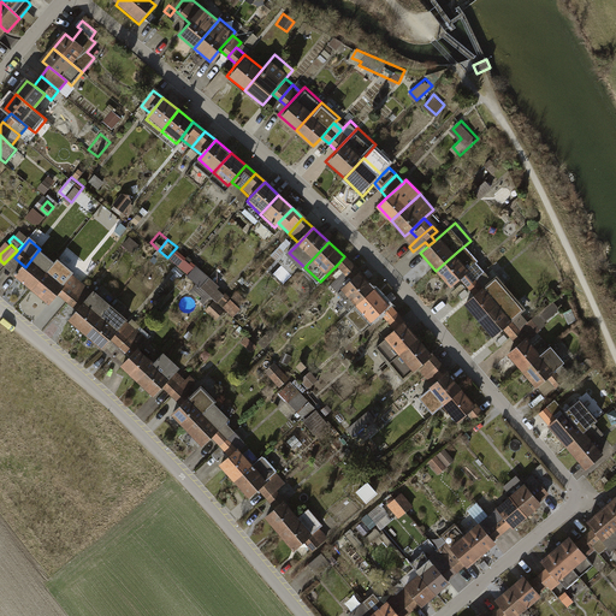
[(17,278),(33,290),(53,264),(37,252),(25,267),(17,278)]
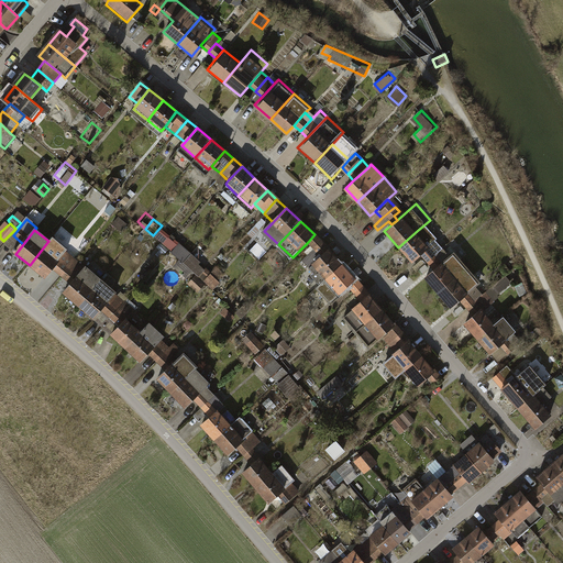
[(398,247),(412,264),(421,255),(431,247),(417,231),(398,247)]
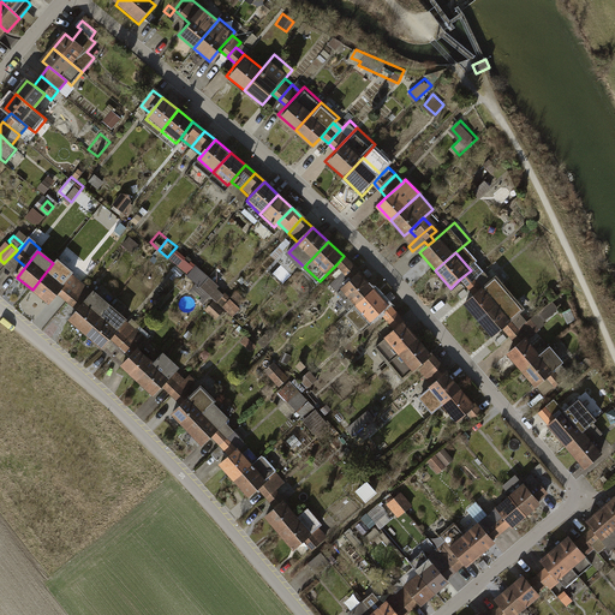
[(353,267),(344,256),(336,264),(345,274),(353,267)]
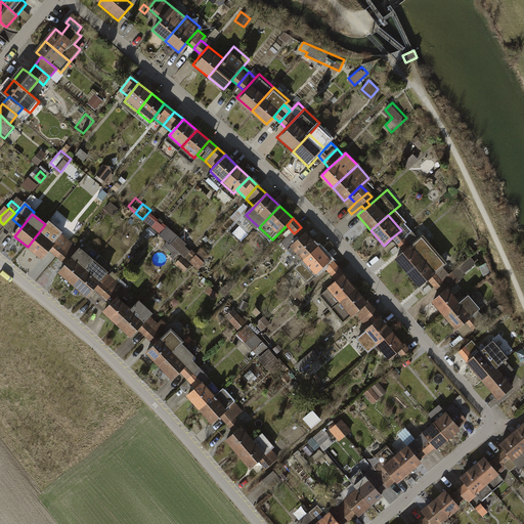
[(28,247),(41,257),(47,250),(58,235),(45,224),(28,247)]
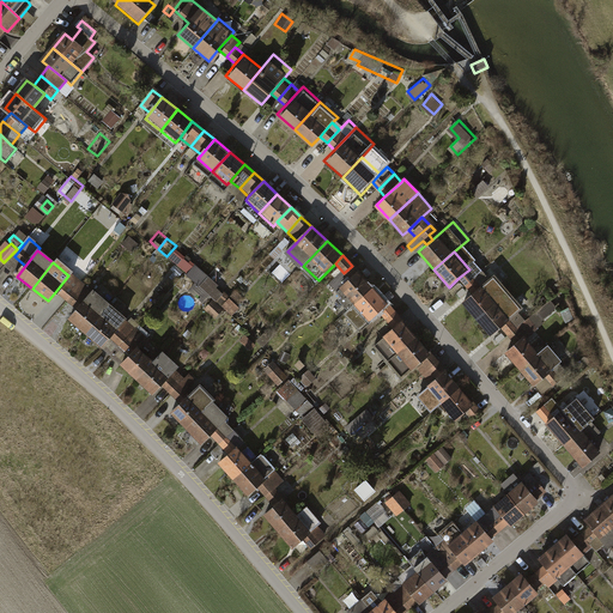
[(198,281),(200,283),(210,272),(198,262),(188,274),(198,281)]
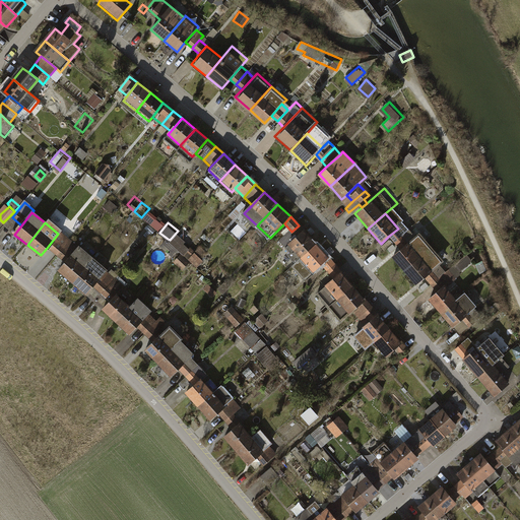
[(289,247),(306,233),(299,225),(291,232),(283,240),(289,247)]
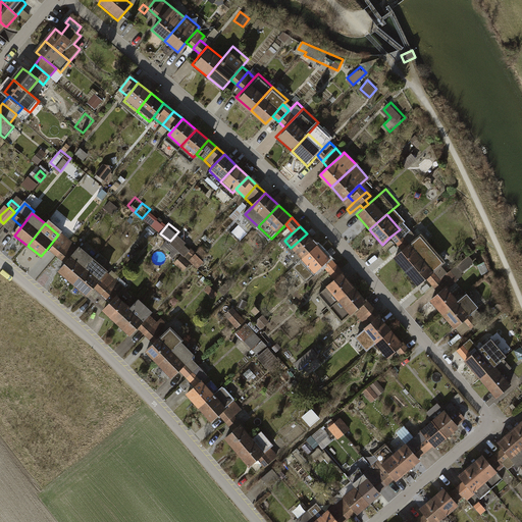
[(390,237),(396,244),(408,232),(403,226),(400,229),(390,237)]
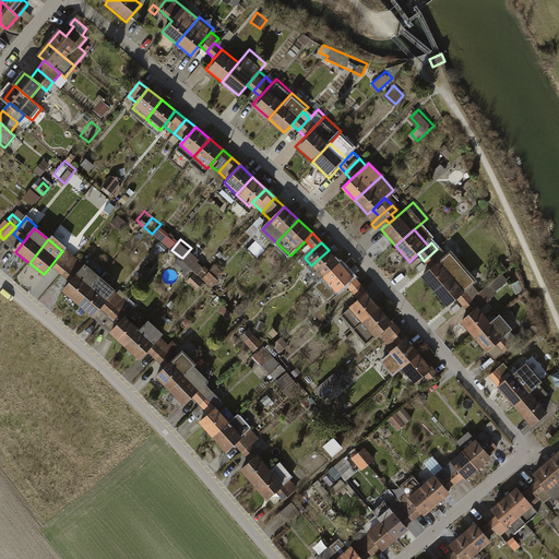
[(202,257),(191,248),(182,258),(197,270),(202,273),(207,265),(200,259),(202,257)]
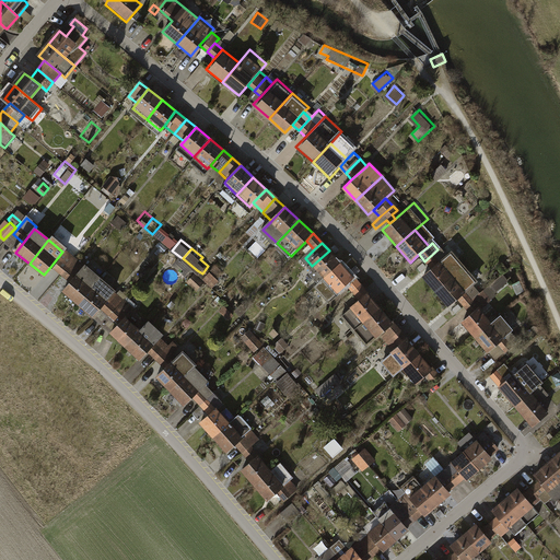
[(50,267),(60,277),(74,258),(65,249),(62,252),(50,267)]
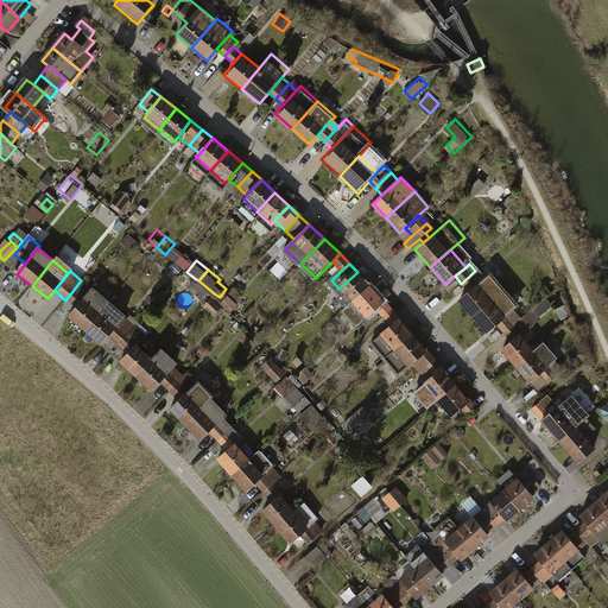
[(461,284),(467,290),(475,284),(481,278),(475,271),(461,284)]
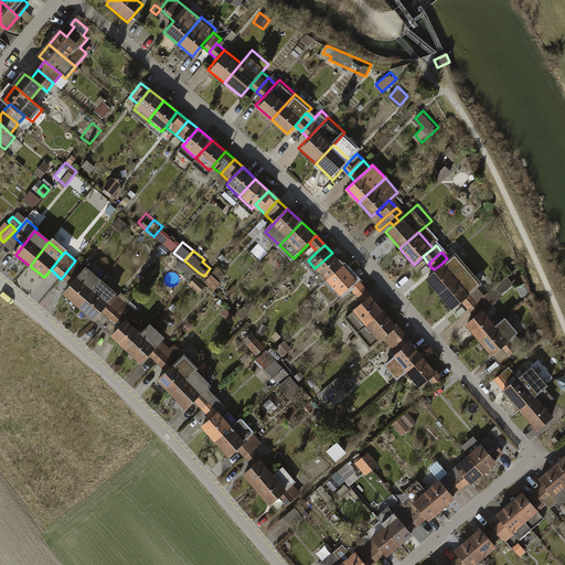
[(318,277),(322,283),(342,265),(332,253),(315,268),(320,275),(318,277)]
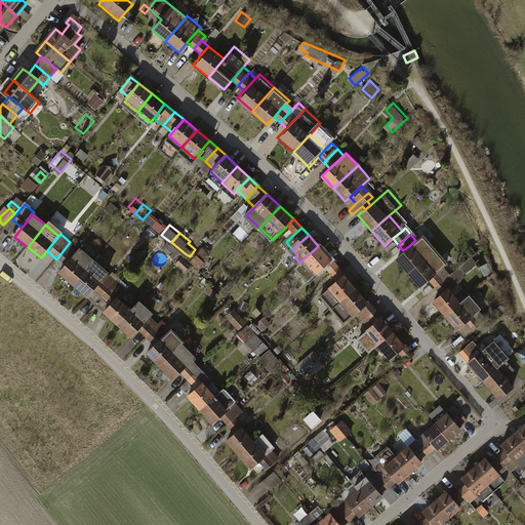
[(164,247),(179,259),(185,253),(171,242),(169,241),(164,247)]
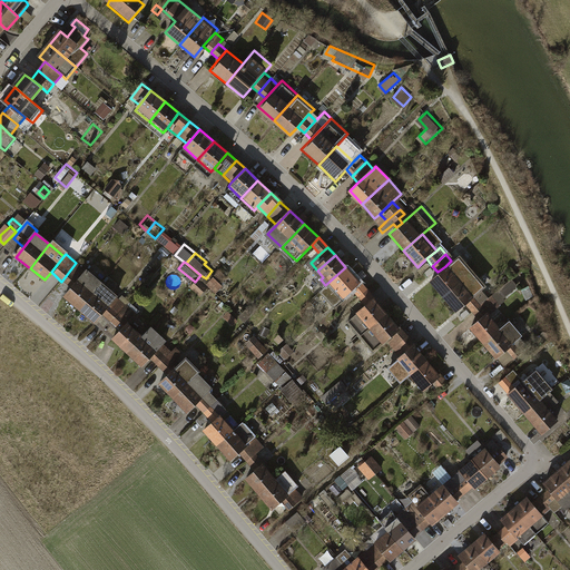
[(61,282),(71,291),(86,272),(76,263),(61,282)]
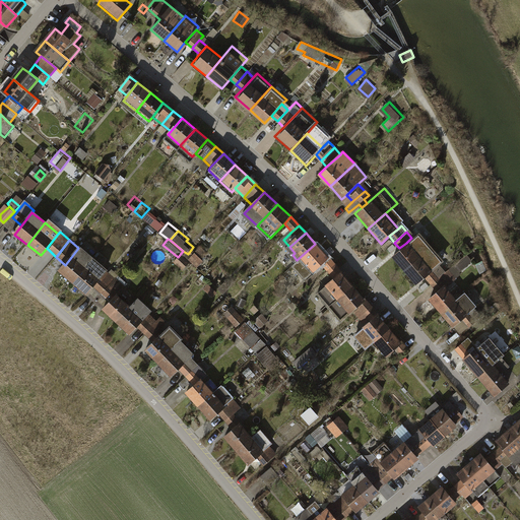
[(391,256),(403,270),(418,257),(406,243),(399,248),(391,256)]
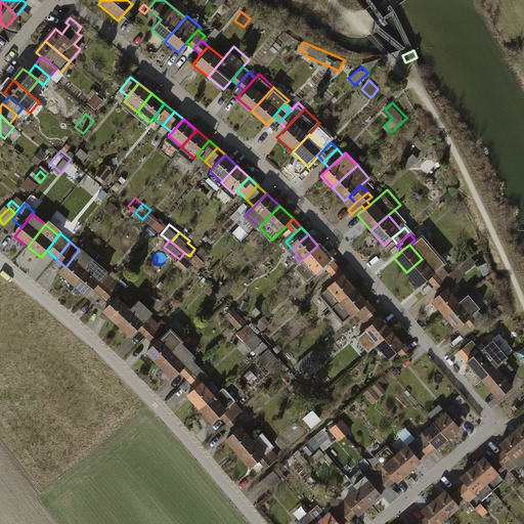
[(297,265),(306,276),(320,264),(328,257),(317,246),(299,262),(297,265)]
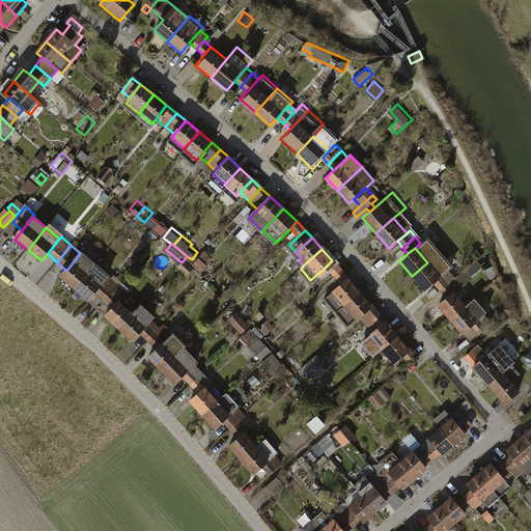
[(60,277),(74,288),(94,262),(81,252),(80,253),(66,271),(60,277)]
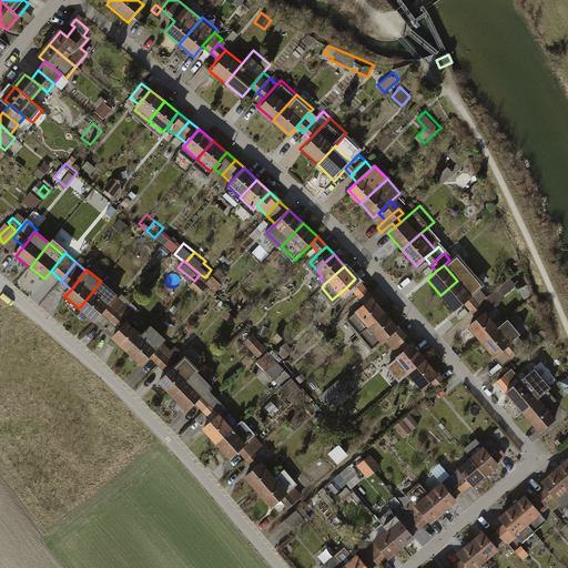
[(208,281),(215,288),(222,283),(214,274),(208,281)]
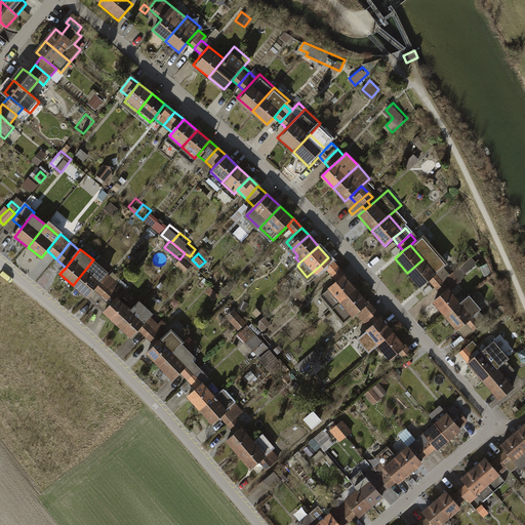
[(456,266),(462,273),(475,263),(469,256),(456,266)]
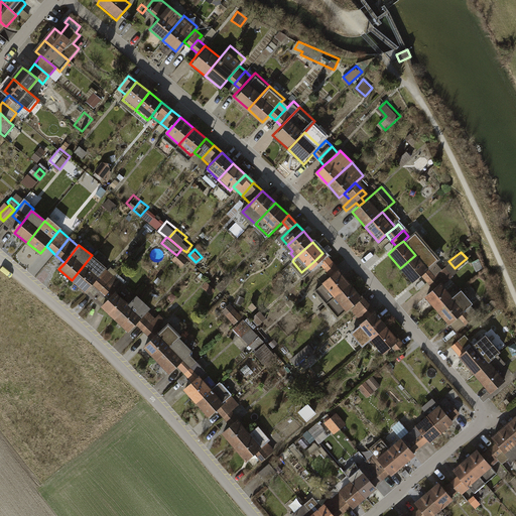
[(323,268),(330,262),(323,253),(315,260),(323,268)]
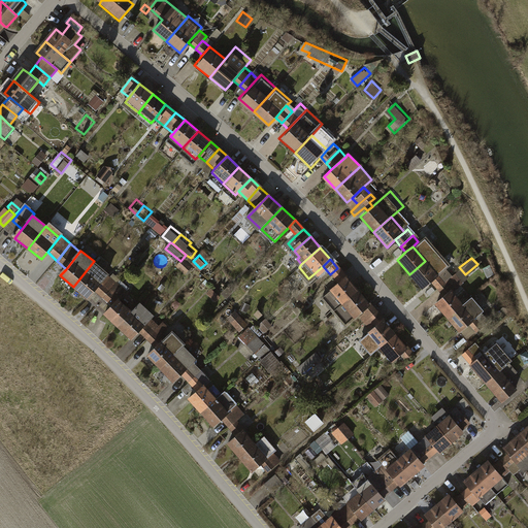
[(73,287),(87,297),(96,286),(107,271),(94,261),(73,287)]
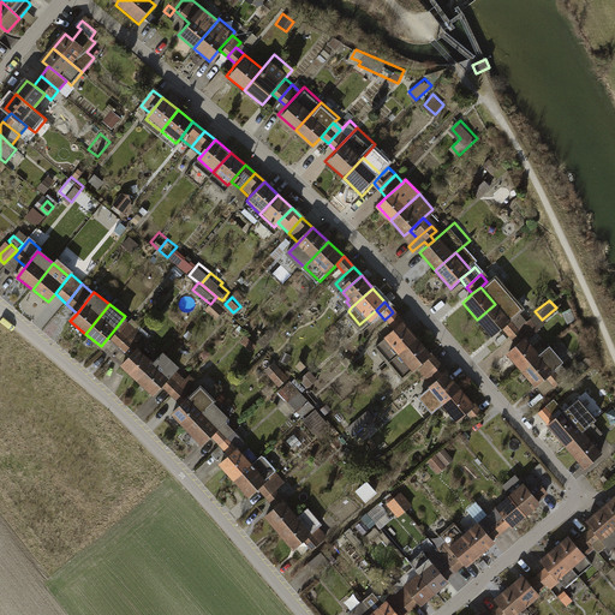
[(477,320),(491,335),(501,328),(509,320),(495,304),(477,320)]
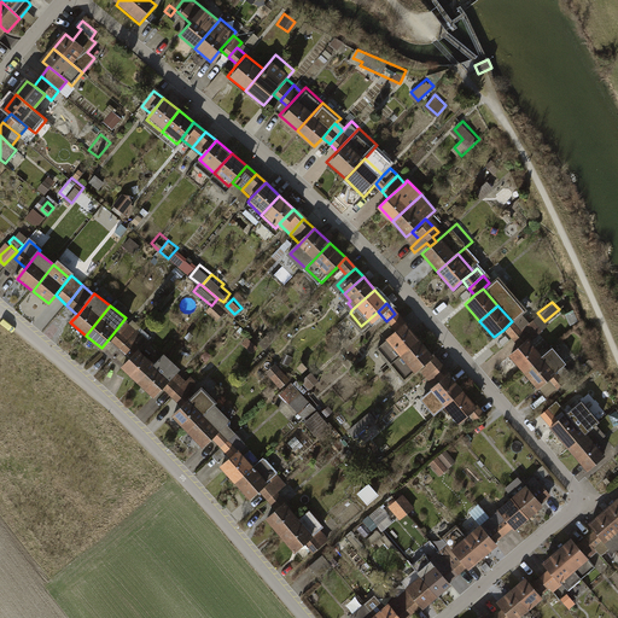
[(395,332),(404,325),(395,314),(386,321),(395,332)]
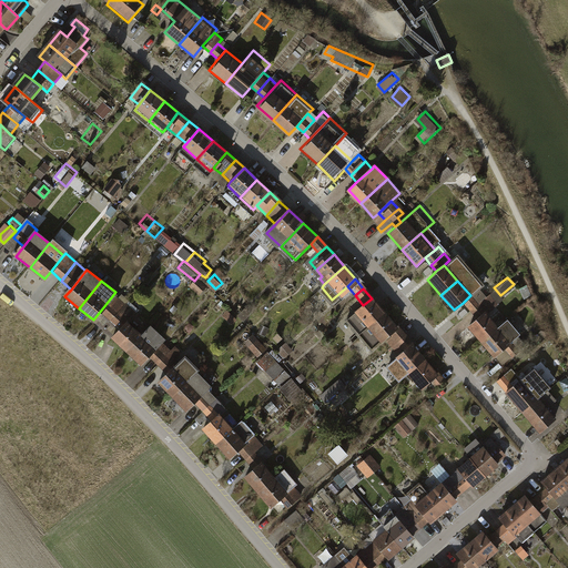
[(463,303),(469,311),(484,297),(477,290),(470,295),(463,303)]
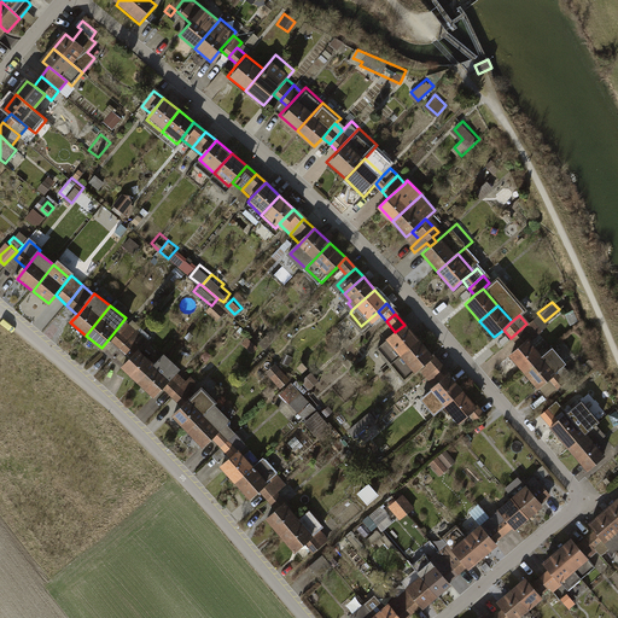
[(112,334),(123,344),(129,337),(140,324),(133,318),(129,321),(126,318),(112,334)]
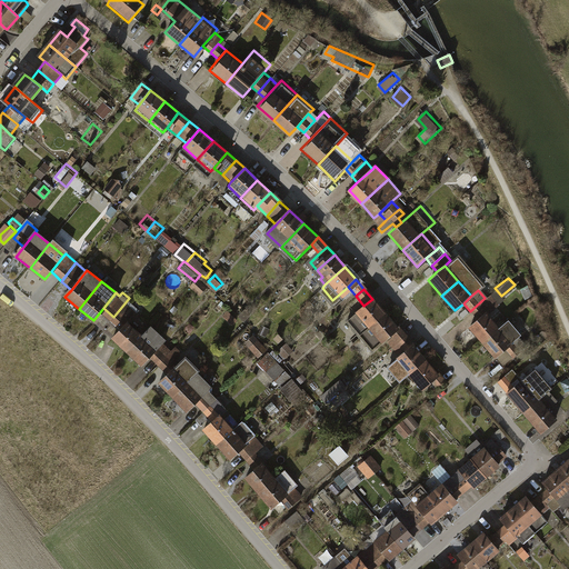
[(470,311),(477,319),(483,313),(492,307),(485,298),(470,311)]
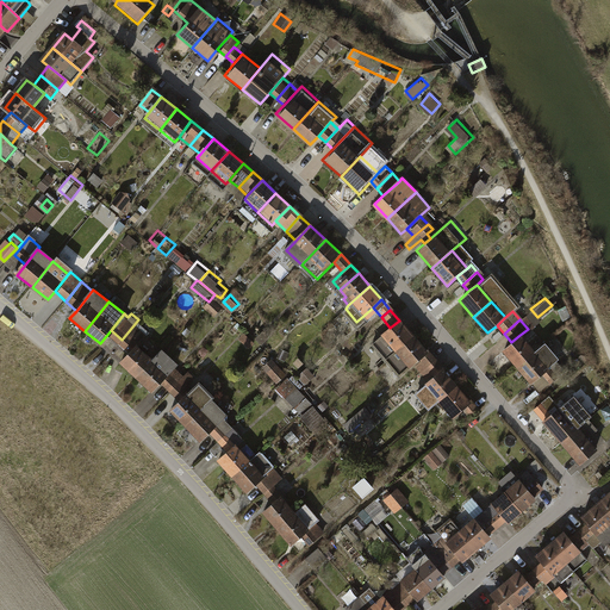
[(372,344),(385,359),(412,335),(399,321),(372,344)]
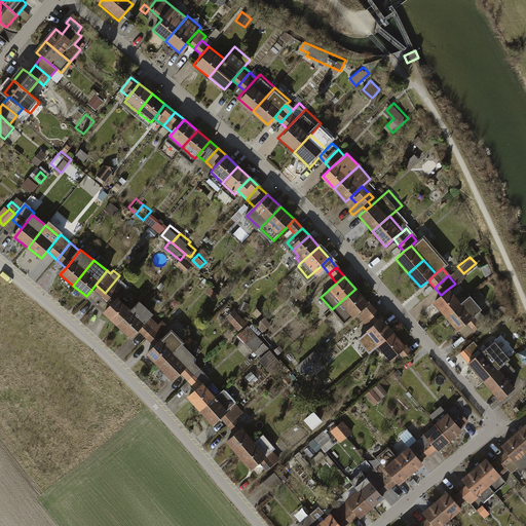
[(96,304),(105,311),(118,296),(119,295),(110,287),(105,293),(96,304)]
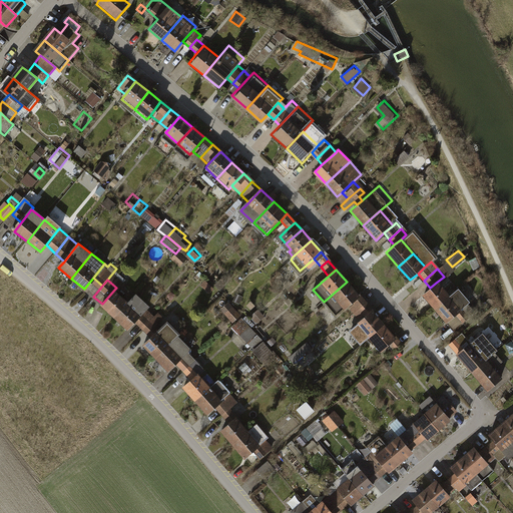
[(324,302),(335,315),(348,303),(358,295),(347,282),(324,302)]
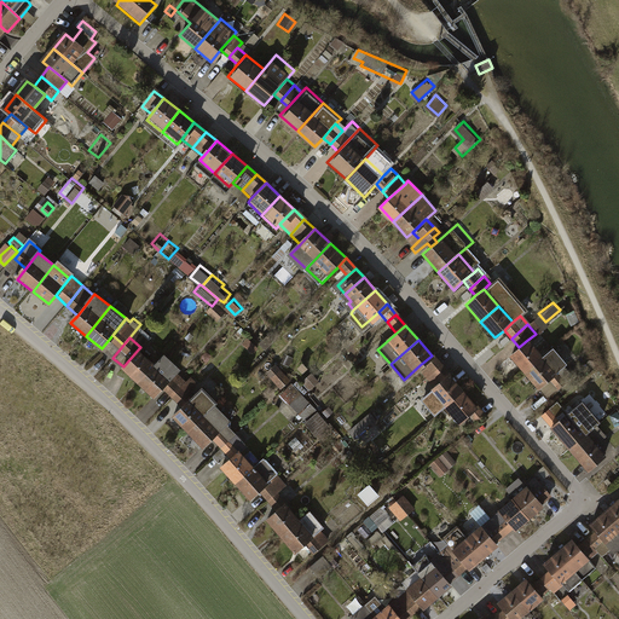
[(509,357),(524,374),(542,358),(526,341),(519,347),(509,357)]
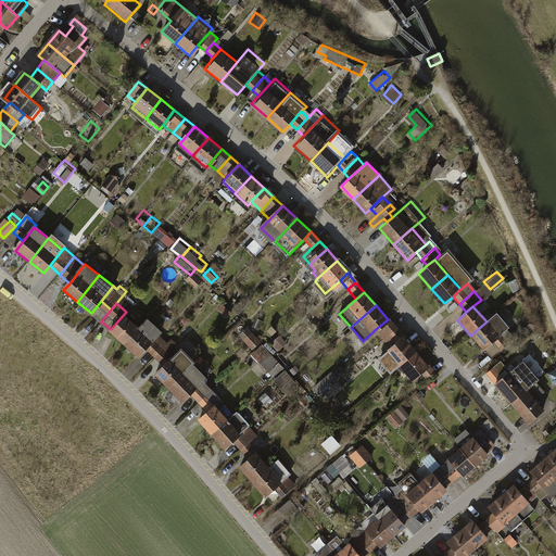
[(111,329),(125,342),(140,326),(125,313),(111,329)]
